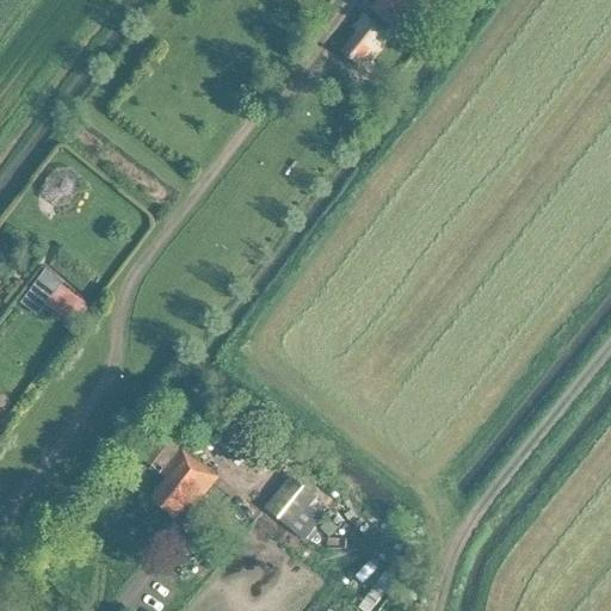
[(399,32),(419,7),(411,0),(381,0),(370,14),(368,13),(355,30),(359,35),(343,54),(359,67),(363,62),(368,66),(394,34),(392,31),(393,29),(399,32)]
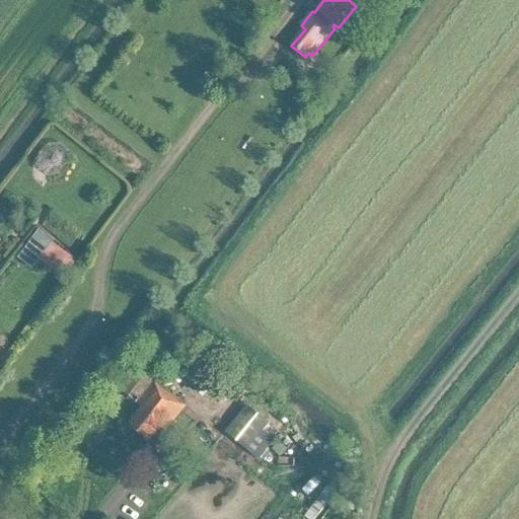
[(68,248),(80,233),(53,213),(42,228),(68,248)]
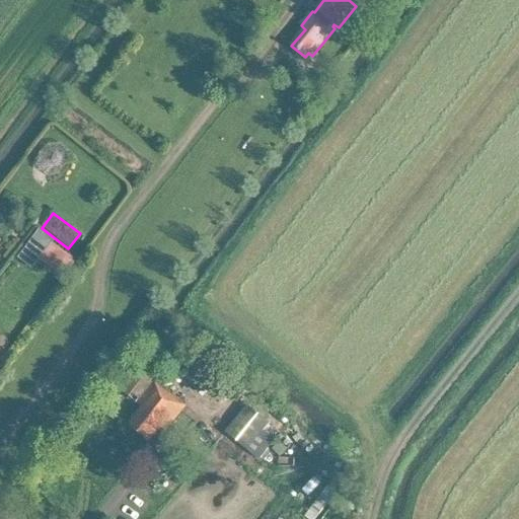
[(75,263),(52,245),(53,243),(41,234),(32,243),(45,253),(40,261),(64,278),(75,263)]
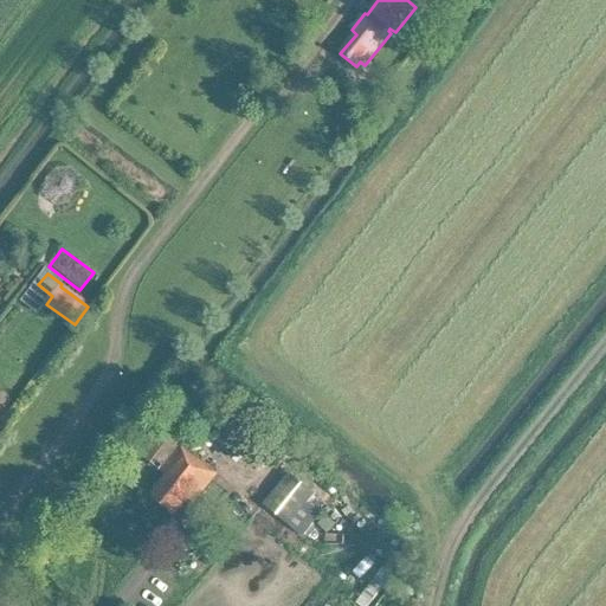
[(197,500),(216,475),(180,446),(201,418),(180,400),(137,453),(167,476),(150,497),(174,515),(191,494),(197,500)]
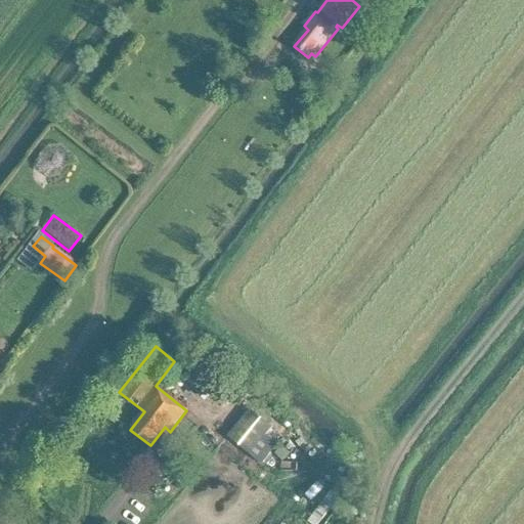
[(261,464),(277,444),(266,435),(272,427),(250,408),(226,436),(261,464)]
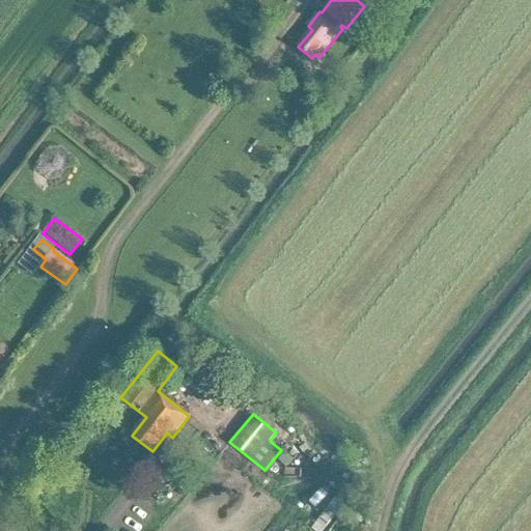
[(325,530),(346,502),(337,496),(311,529),(313,530),(325,530)]
